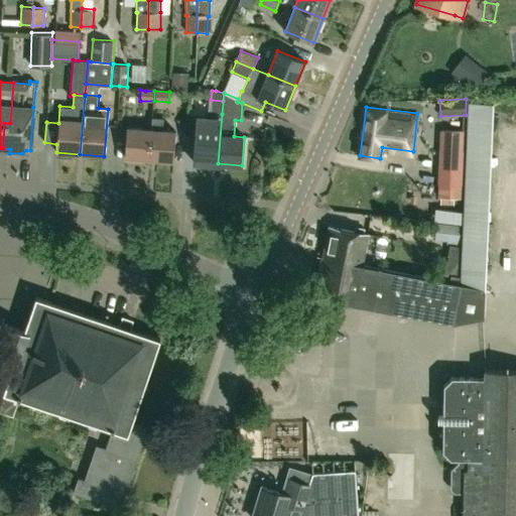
[(194,162),(218,163),(222,114),(207,113),(207,119),(191,117),(189,143),(196,143),(194,162)]
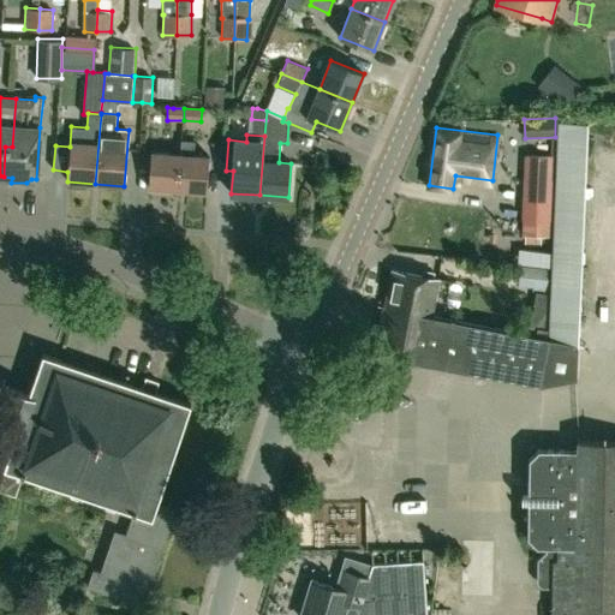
[(178,190),(208,191),(210,157),(193,156),(195,142),(181,141),(180,155),(178,190)]
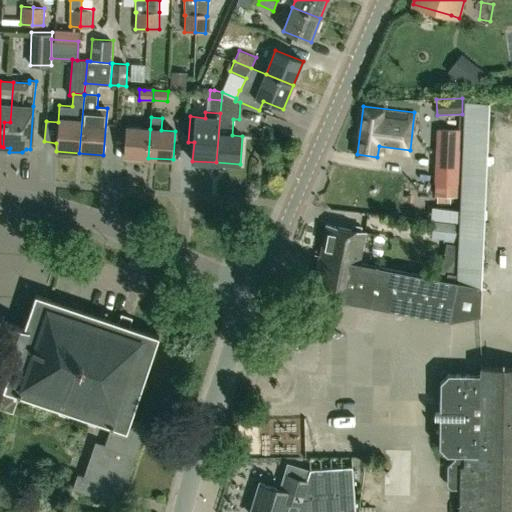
[(148,158),(150,129),(126,128),(124,156),(148,158)]
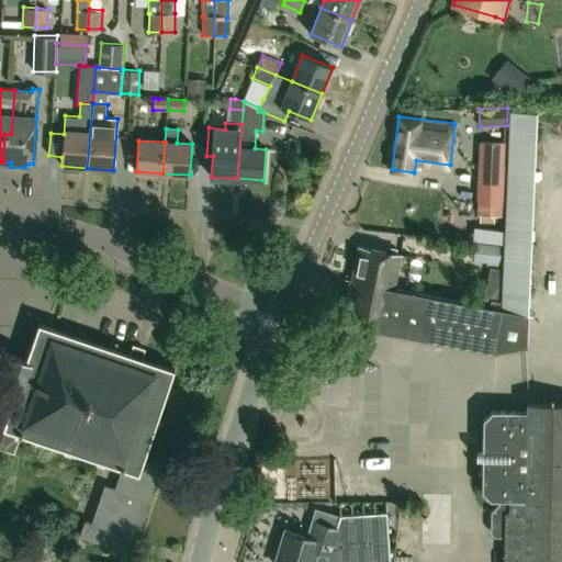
[(503,166),(503,143),(480,142),(479,165),(480,165),(479,199),(504,200),(506,166),(503,166)]
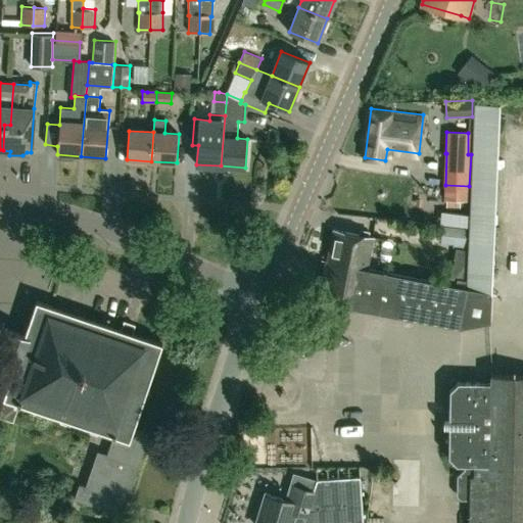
[(469,262),(468,287),(368,269),(374,237),(335,229),(321,302),(361,310),(361,308),(460,328),(490,323),(493,263),(469,262)]
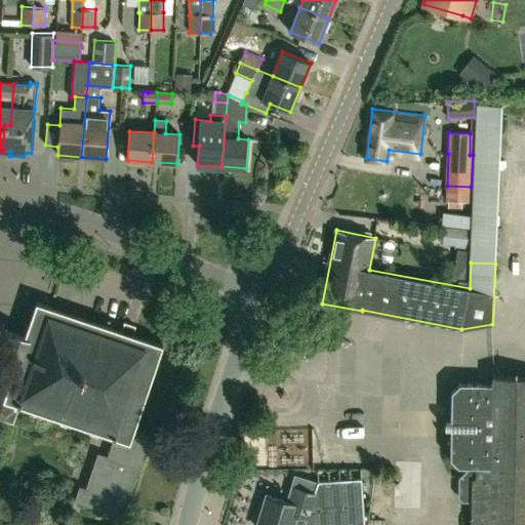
[(134,432),(146,399),(148,399),(149,398),(150,396),(151,395),(151,394),(151,392),(150,391),(149,389),(164,346),(133,335),(136,326),(125,323),(122,331),(38,303),(26,336),(13,332),(4,361),(16,365),(8,391),(0,388),(0,417),(12,422),(18,405),(33,409),(33,415),(42,418),(45,414),(61,419),(61,426),(70,429),(73,423),(88,429),(87,434),(95,437),(99,433),(113,438),(130,444),(134,432)]
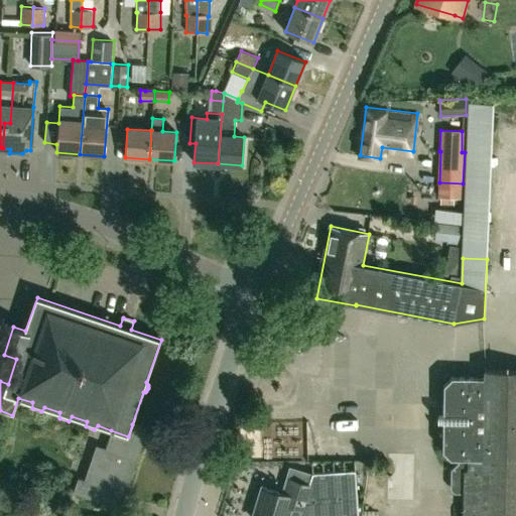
[(515,515),(515,370),(486,370),(485,377),(453,376),(444,385),(443,449),(452,458),(461,458),(461,463),(453,470),(452,488),(455,492),(465,492),(464,515),(515,515)]
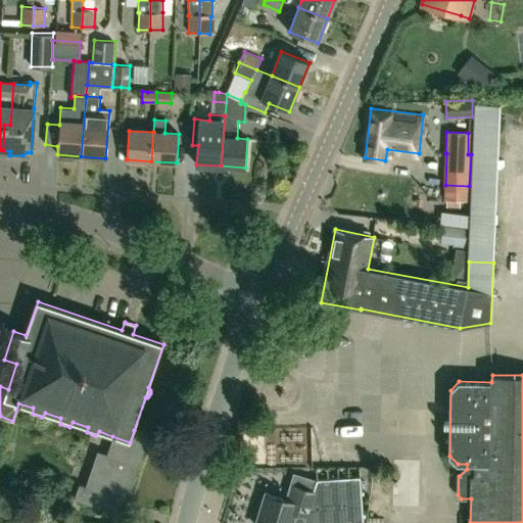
[(105,457),(138,468),(149,435),(134,430),(130,442),(112,436),(105,457)]
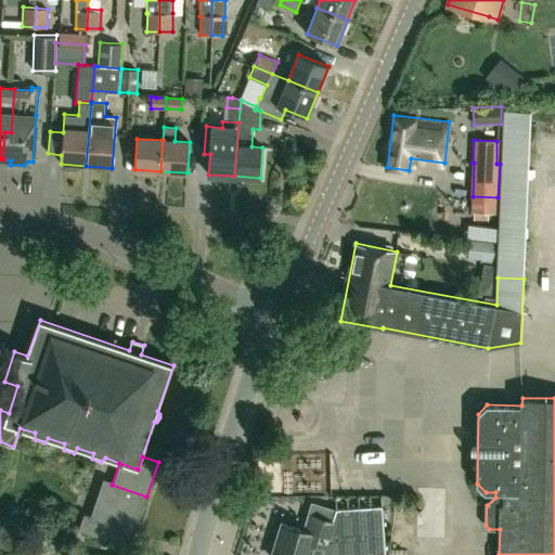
[(79,529),(130,546),(146,497),(112,485),(103,481),(91,518),(84,515),(79,529)]
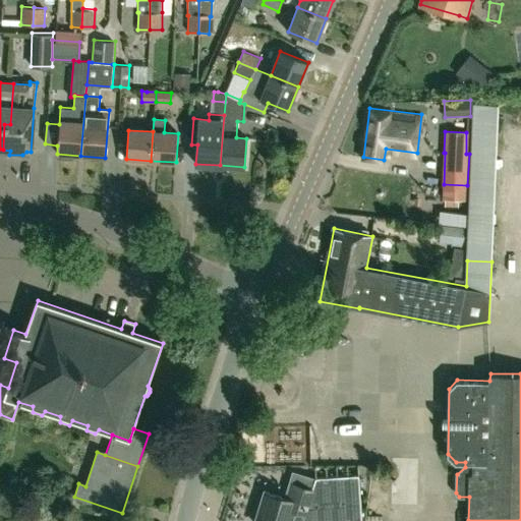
[(361,520),(359,474),(316,477),(315,480),(309,478),(306,486),(291,481),(286,497),(267,490),(256,520),(361,520)]
